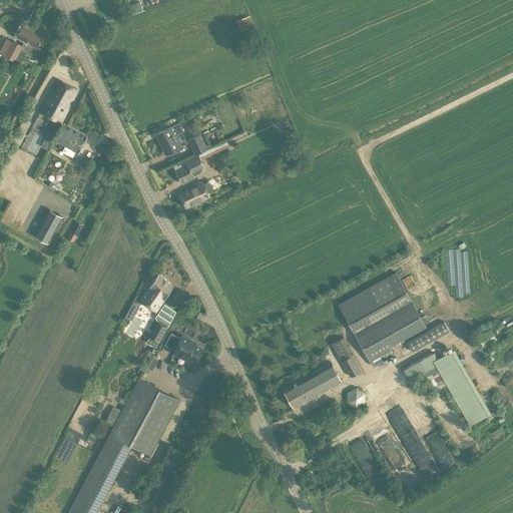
[(140,2),(127,7),(129,13),(142,7),(140,2)]
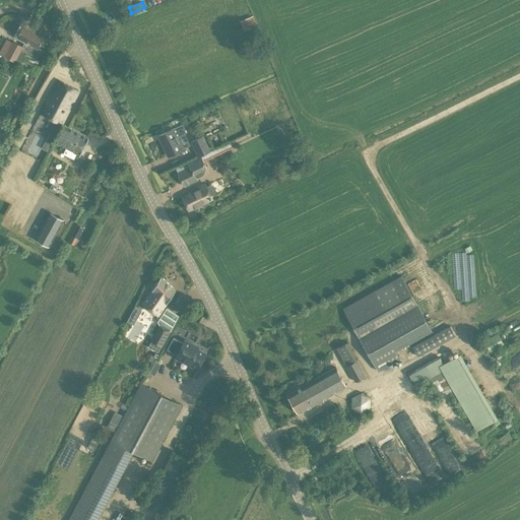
[(88,13),(96,11),(95,4),(87,6),(88,13)]
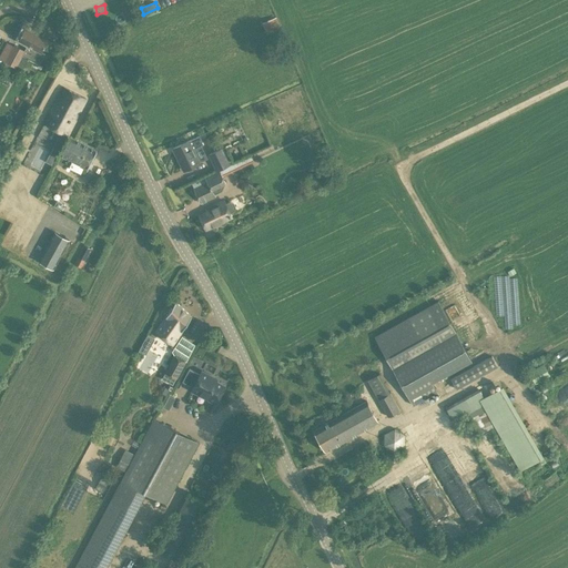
[(262,22),(266,32),(280,27),(275,17),(262,22)]
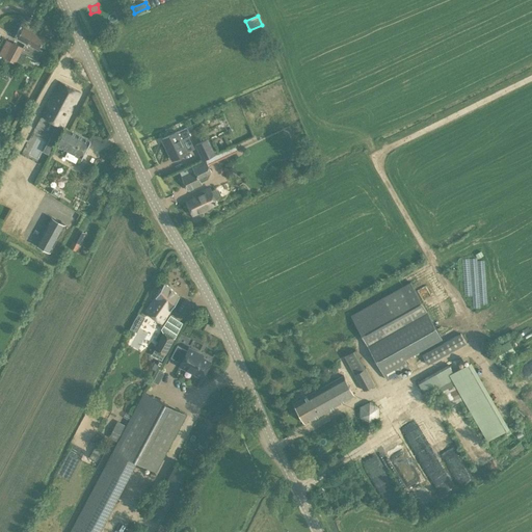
[(14,41),(14,43),(7,38),(0,51),(0,53),(16,61),(21,51),(36,59),(43,49),(40,47),(46,36),(31,29),(22,46),(14,41)]
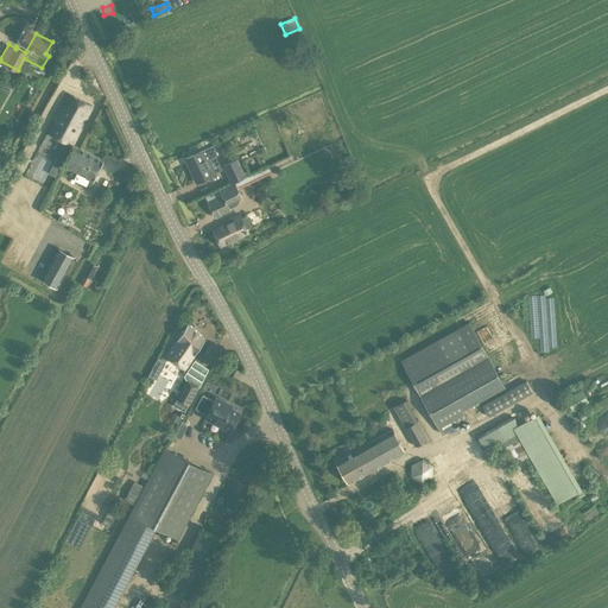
[(73,145),(93,106),(68,93),(48,132),(73,145)]
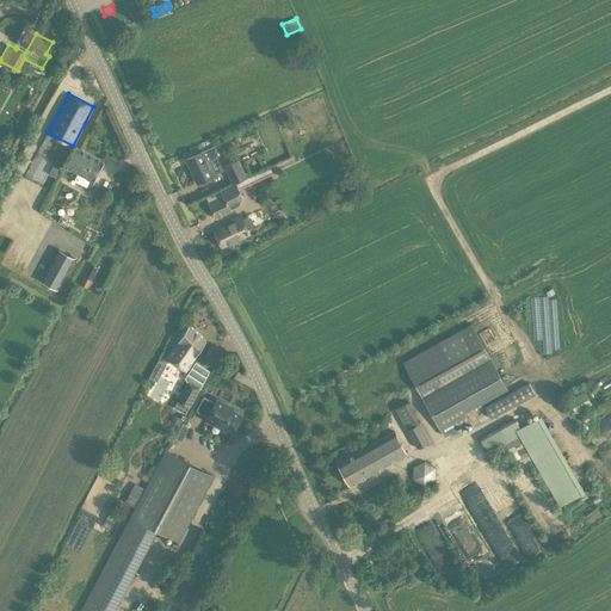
[(229,139),(186,160),(198,183),(215,174),(208,160),(218,155),(217,152),(233,144),(229,139)]
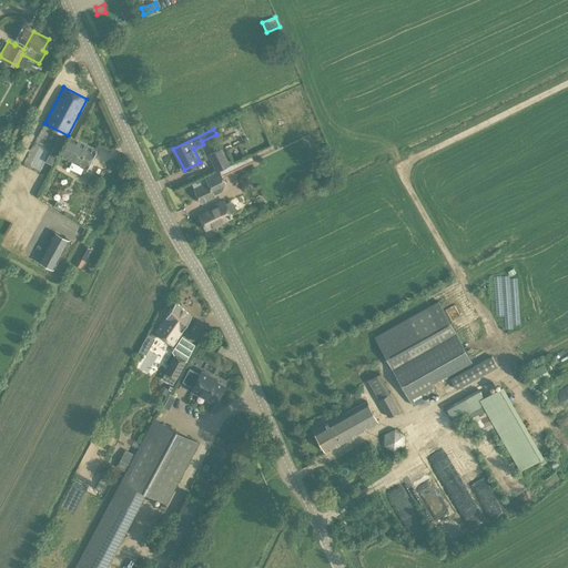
[(88,168),(97,150),(70,137),(61,155),(88,168)]
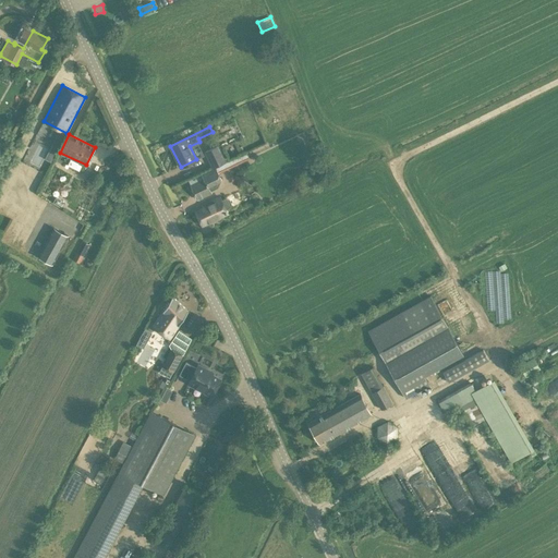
[(218,146),(206,152),(214,168),(227,161),(218,146)]
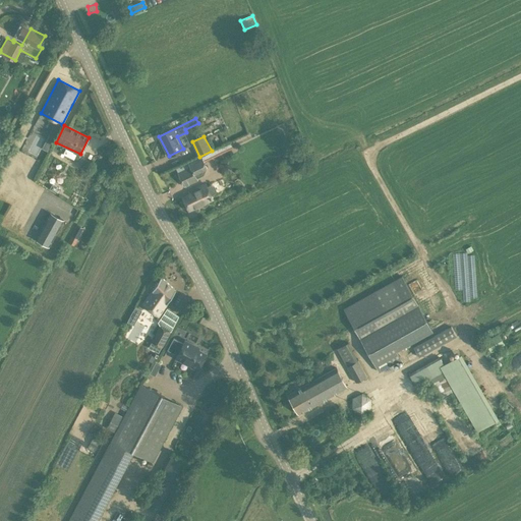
[(55,141),(49,138),(43,149),(50,152),(55,141)]
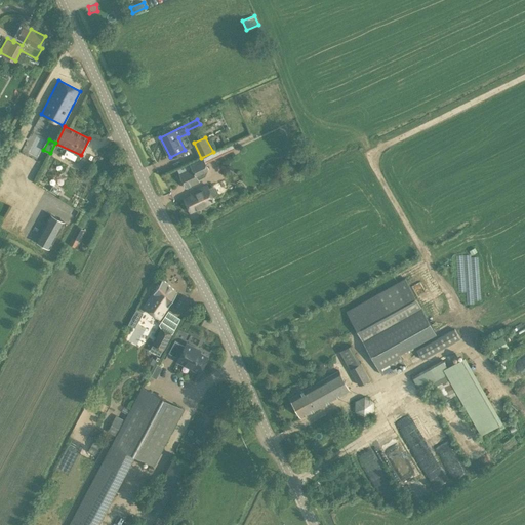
[(232,144),(203,158),(205,162),(235,149),(232,144)]
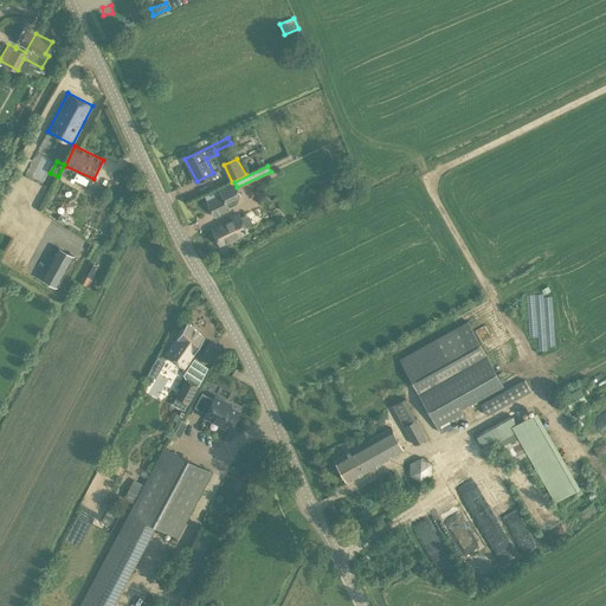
[(219,189),(205,195),(207,200),(214,217),(231,210),(227,202),(240,197),(237,187),(234,182),(219,189)]
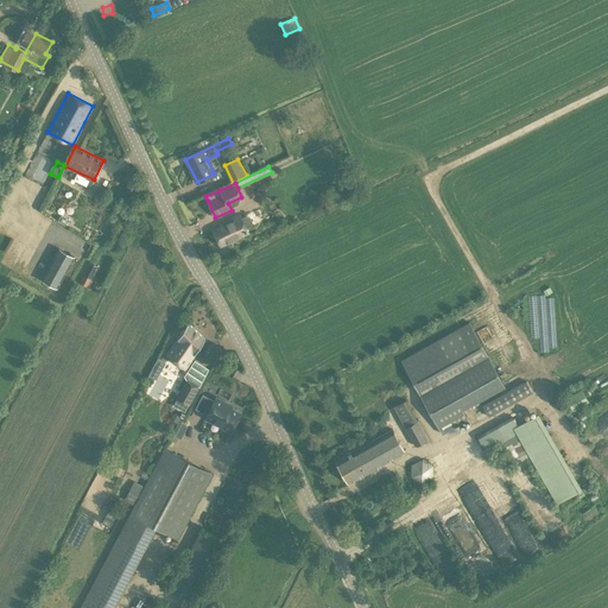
[(63,215),(59,221),(70,227),(74,221),(63,215)]
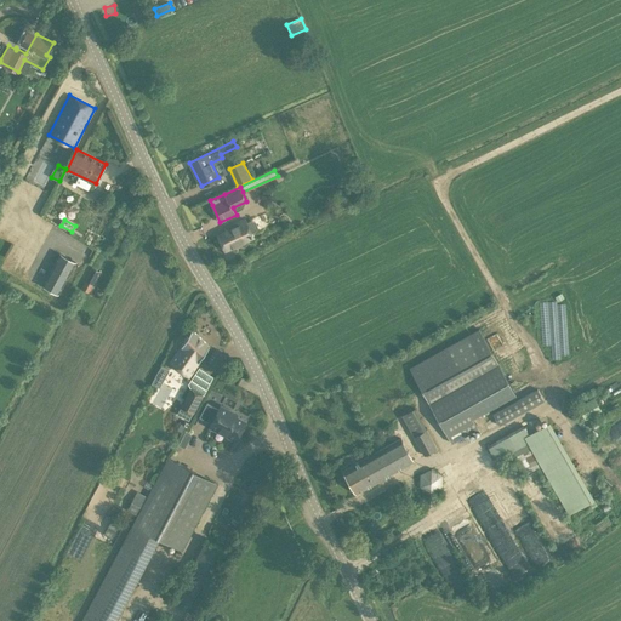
[(248,222),(246,221),(237,226),(238,228),(218,237),(226,251),(227,250),(229,255),(232,256),(238,252),(239,250),(237,246),(255,238),(252,233),(256,231),(257,227),(255,221),(251,220),(248,222)]
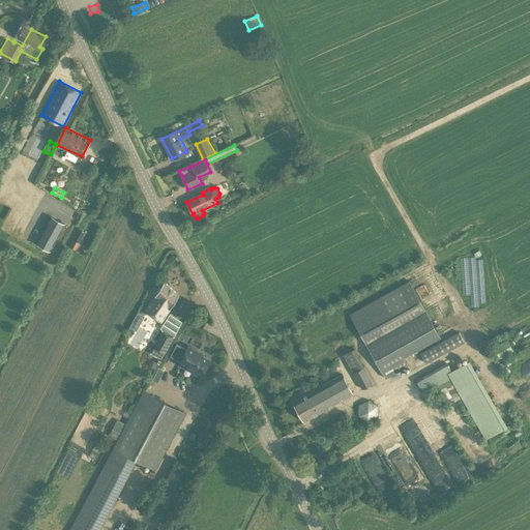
[(52,216),(36,243),(50,251),(65,224),(52,216)]
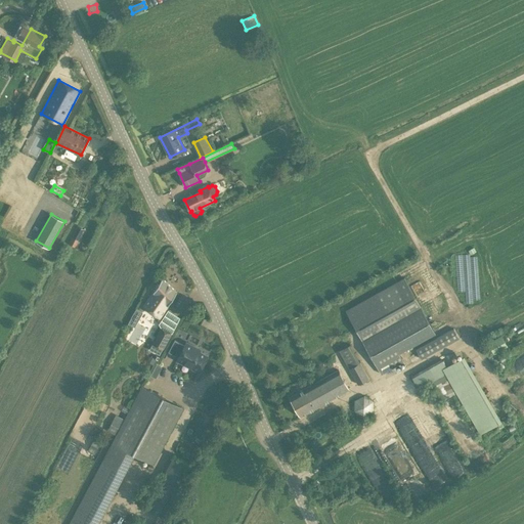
[(78,225),(75,231),(81,234),(84,228),(80,227),(78,225)]
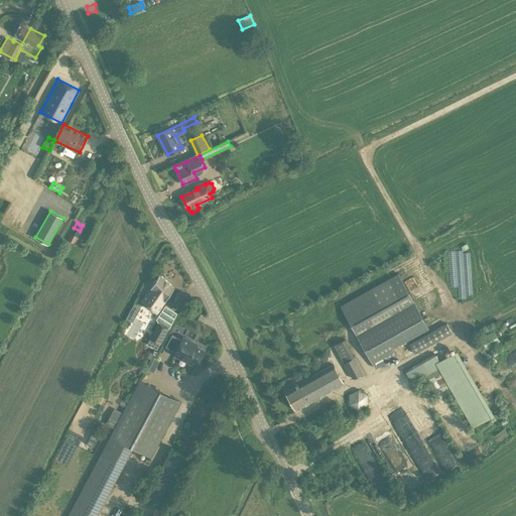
[(71,234),(68,240),(70,241),(74,243),(77,237),(71,234)]
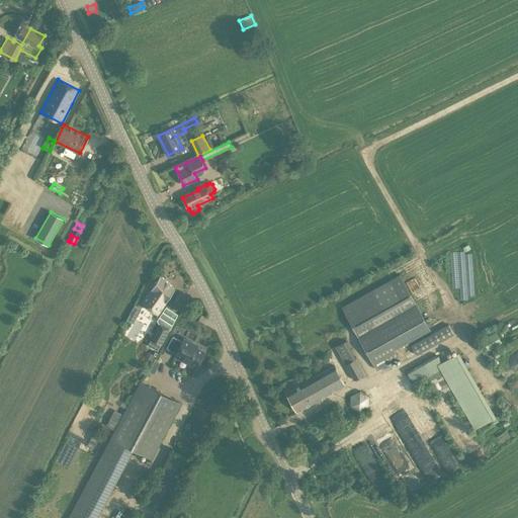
[(430,327),(416,301),(400,274),(341,308),(376,369),(400,357),(394,347),(430,327)]
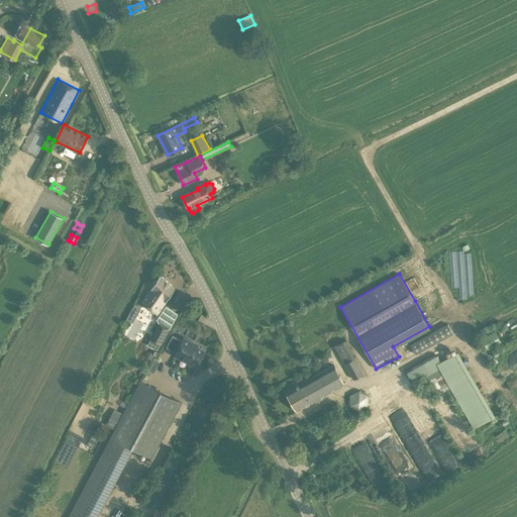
[(158,314),(175,288),(161,275),(151,287),(142,302),(158,314)]
